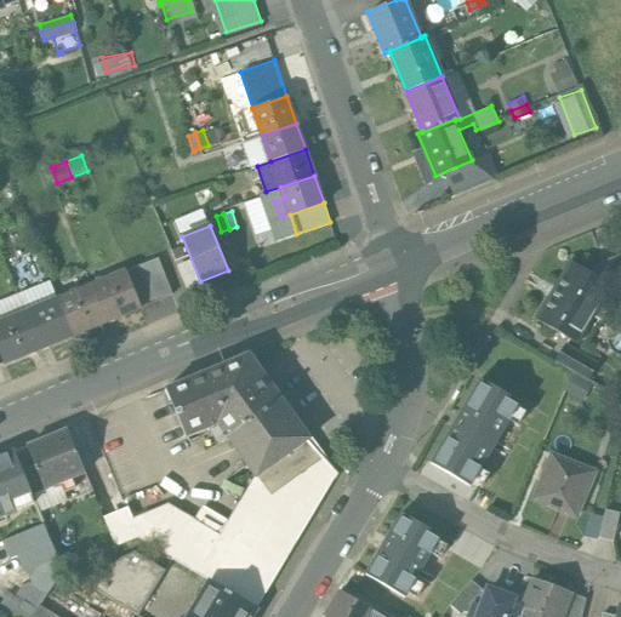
[(620,253),(602,261),(598,263),(594,266),(591,270),(613,284),(620,280),(620,253)]
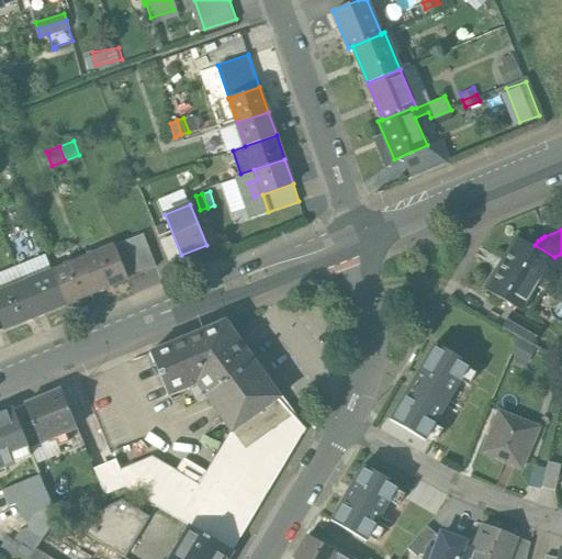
[(143,233),(82,257),(96,290),(156,266),(143,233)]
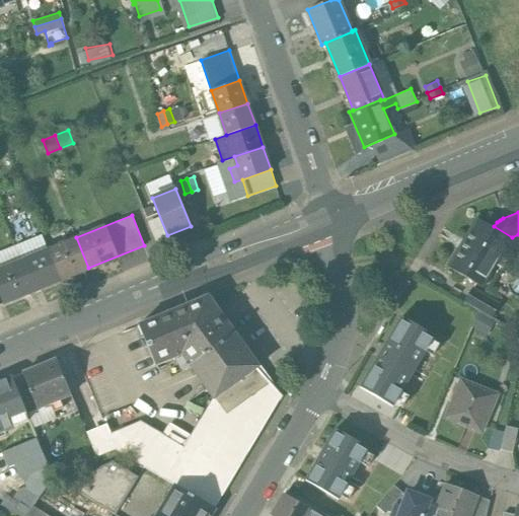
[(494,226),(476,217),(448,266),(483,286),(496,264),(502,267),(513,248),(507,245),(512,237),(494,226)]
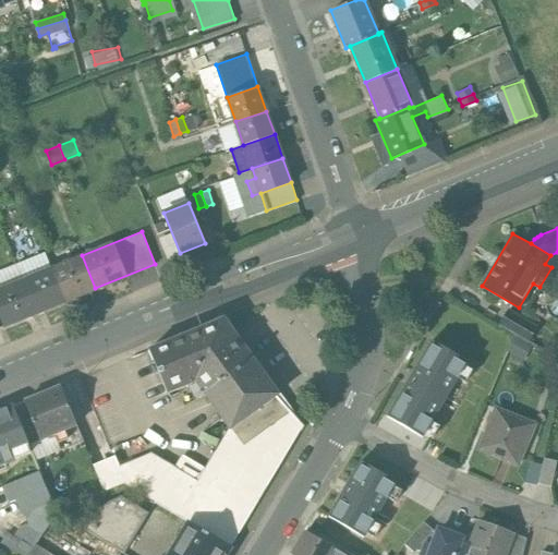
[(82,255),(51,267),(64,300),(95,288),(82,255)]
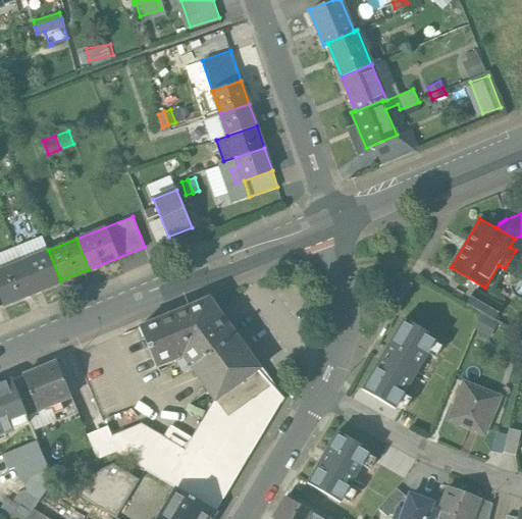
[(48,250),(20,262),(33,293),(60,280),(48,250)]
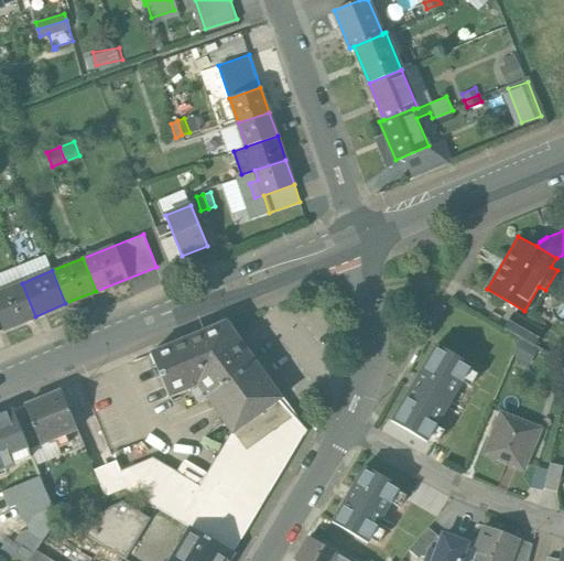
[(22,283),(0,291),(0,317),(4,328),(35,316),(22,283)]
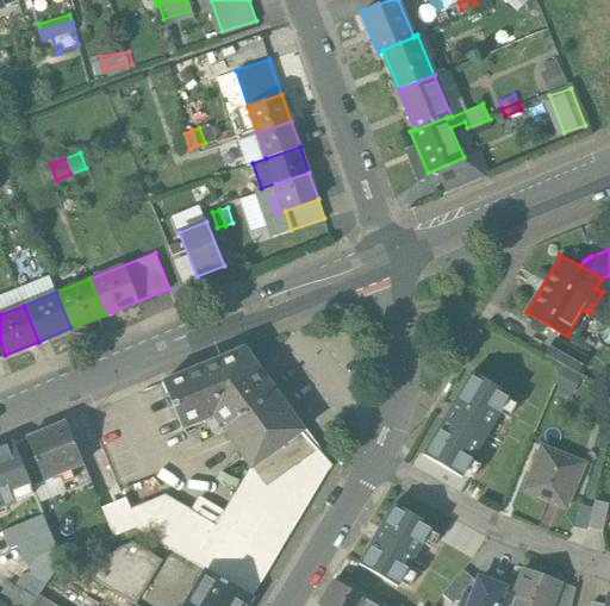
[(587,356),(555,337),(546,353),(578,372),(587,356)]
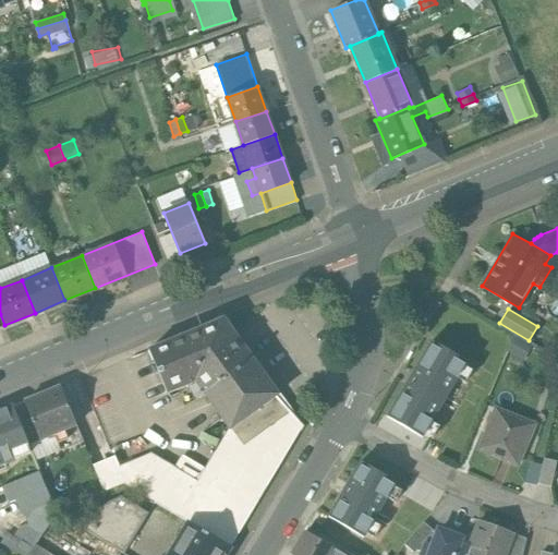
[(253,358),(223,317),(149,348),(168,393),(197,381),(205,391),(253,358)]
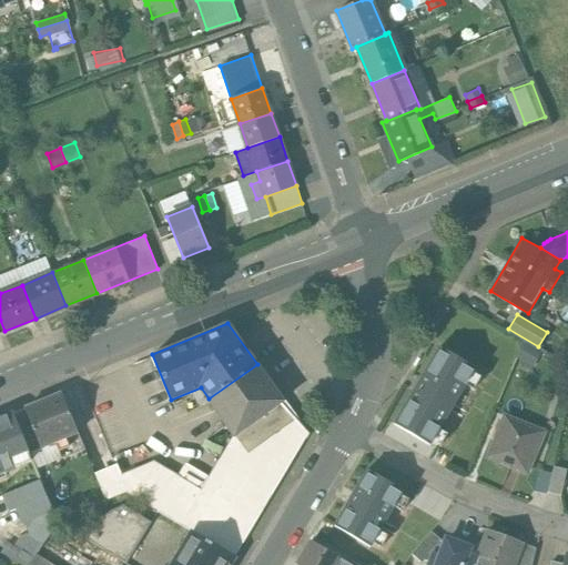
[(439,347),(395,422),(429,442),(473,367),(439,347)]
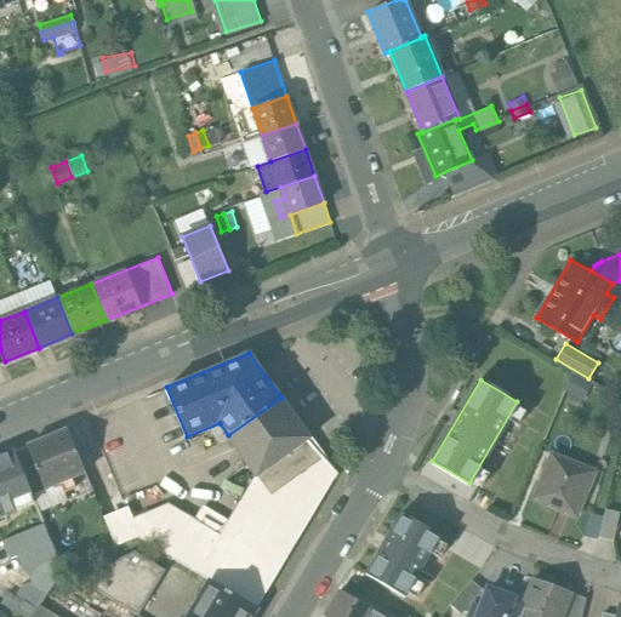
[(281,398),(228,435),(257,475),(306,439),(309,436),(281,398)]
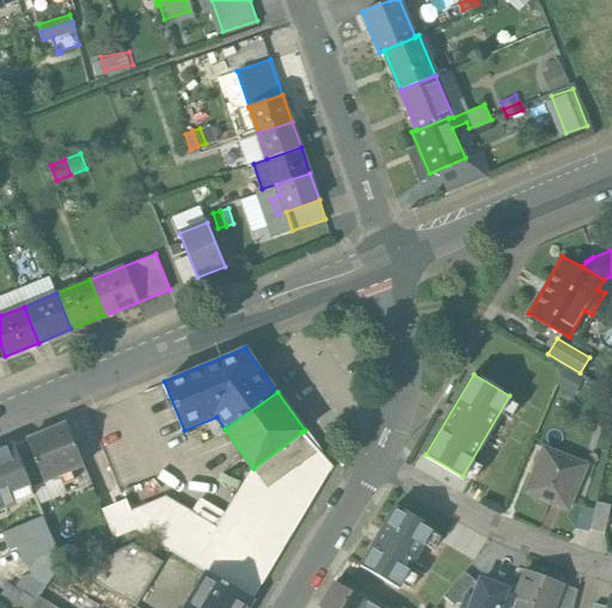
[(67,422),(26,438),(43,480),(84,464),(67,422)]
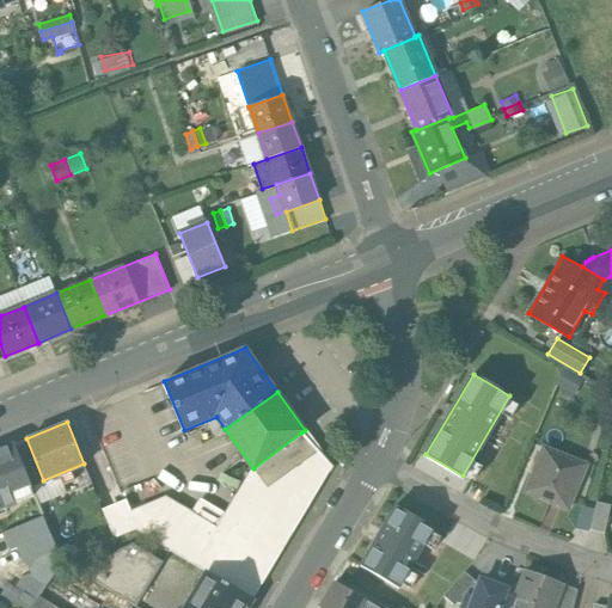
[(301,433),(254,468),(226,513),(202,498),(194,514),(166,497),(108,521),(114,536),(136,527),(208,571),(252,599),(332,466),(301,433)]
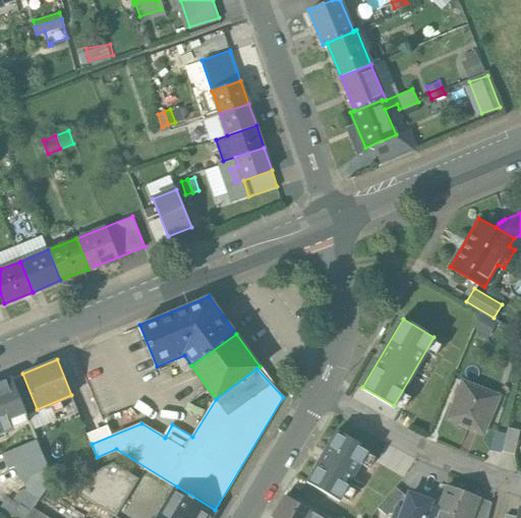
[(22,373),(11,378),(25,413),(37,409),(22,373)]
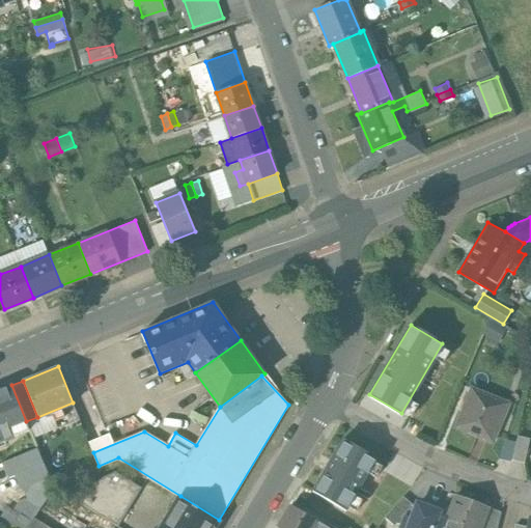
[(11,385),(0,389),(0,439),(29,427),(26,421),(11,385)]
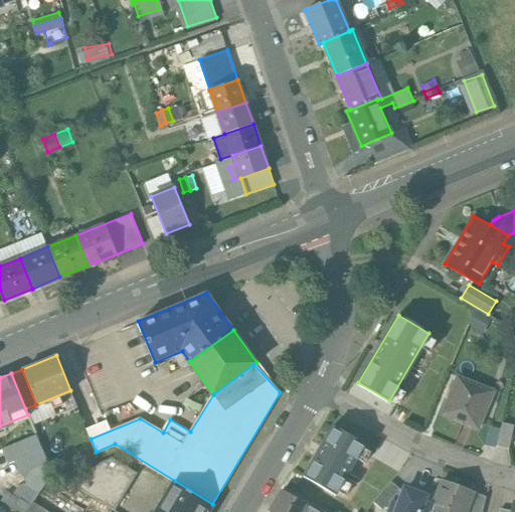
[(490,388),(458,375),(442,412),(478,428),(483,415),(479,414),(490,388)]
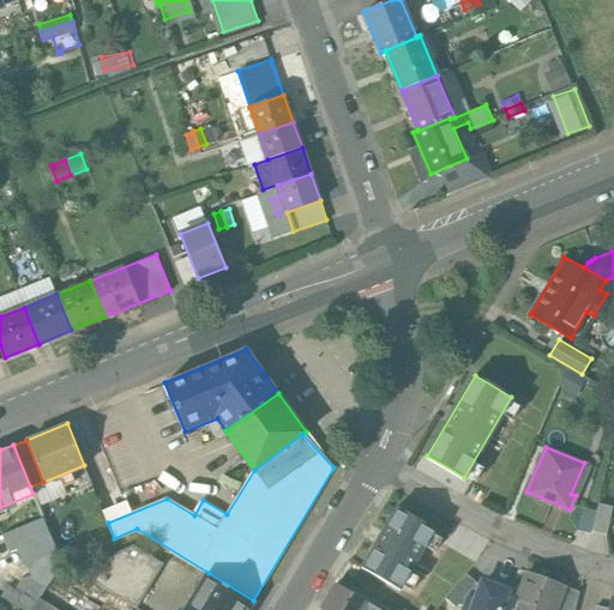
[(398,507),(362,566),(399,587),(434,530),(398,507)]
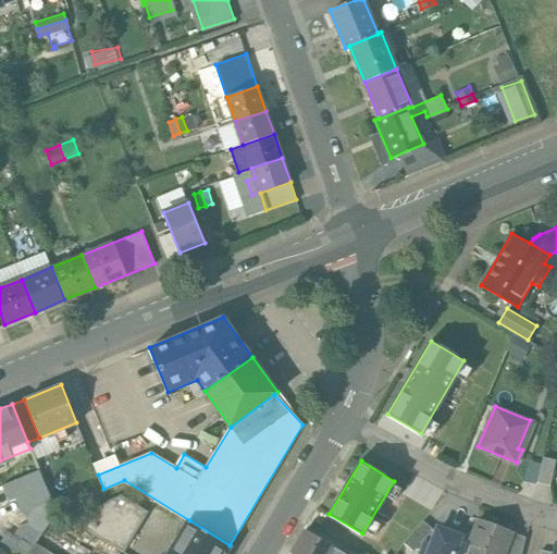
[(556,464),(544,462),(539,482),(551,484),(556,464)]
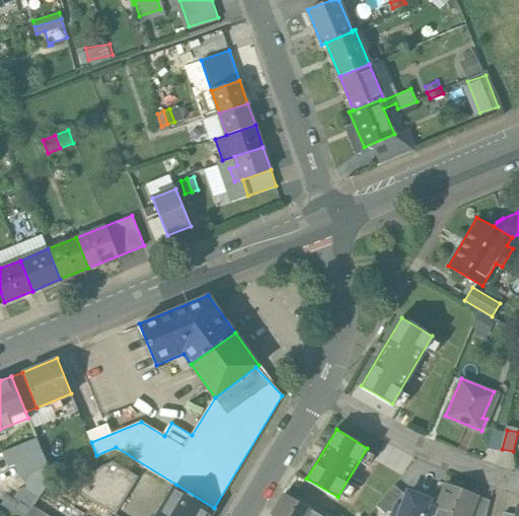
[(36,435),(9,447),(31,498),(59,486),(36,435)]
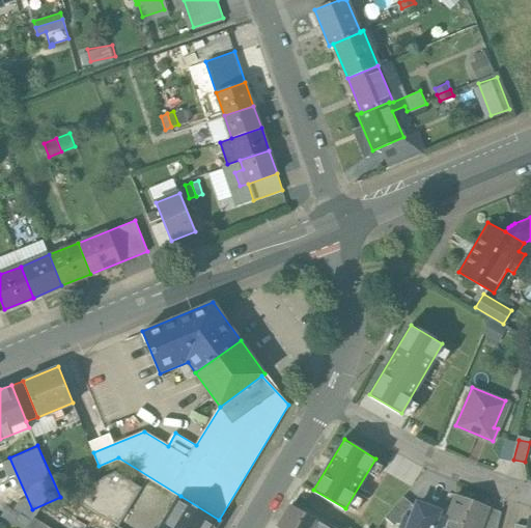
[(114,471),(90,480),(78,501),(117,526),(141,488),(114,471)]
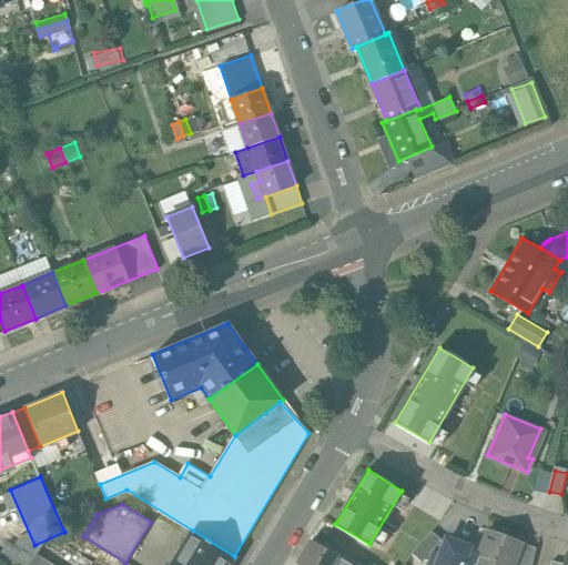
[(524,541),(488,527),(479,553),(475,564),(478,564),(515,564),(524,541)]
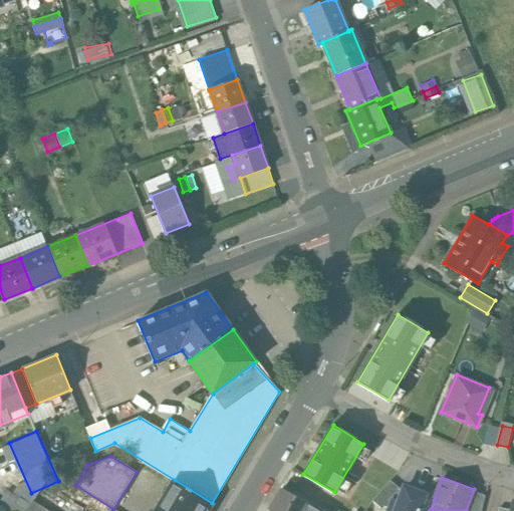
[(392,479),(373,499),(382,507),(386,503),(400,487),(392,479)]
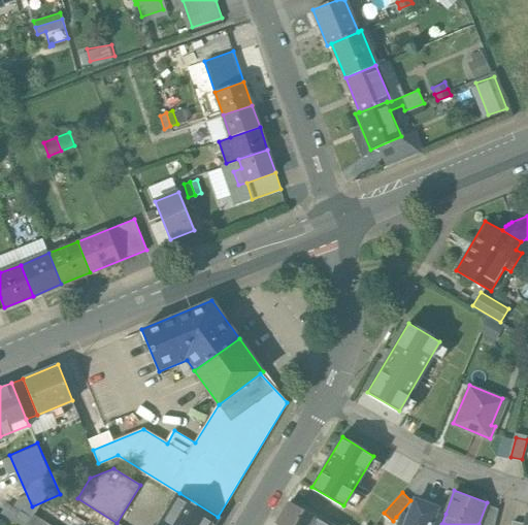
[(212,524),(218,517),(179,493),(159,524),(212,524)]
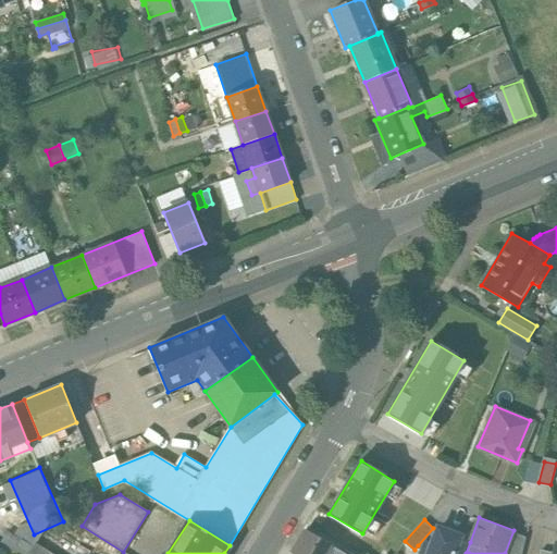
[(457,530),(443,525),(441,530),(433,528),(418,545),(423,546),(420,553),(465,553),(466,553),(470,542),(460,538),(461,538),(455,536),(457,530)]
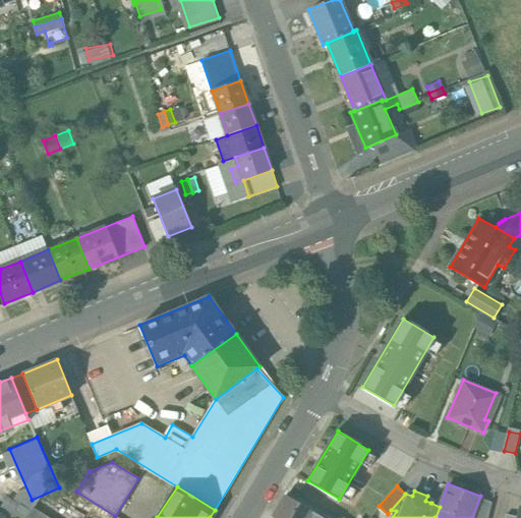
[(308,517),(312,512),(285,496),(273,516),(276,517),(308,517)]
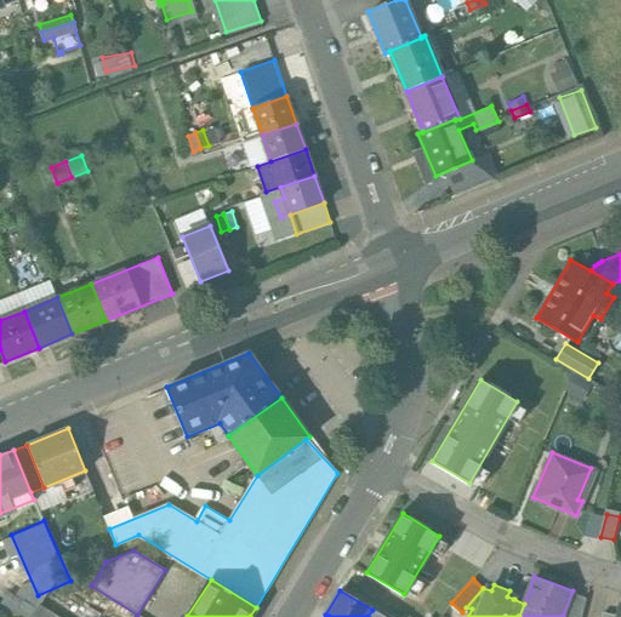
[(573,590),(563,616),(564,616),(581,616),(587,595),(573,590)]
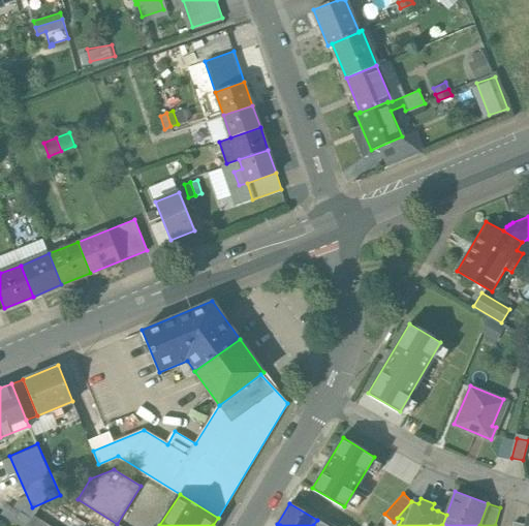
[(367,525),(369,523),(350,512),(345,521),(353,525),(367,525)]
